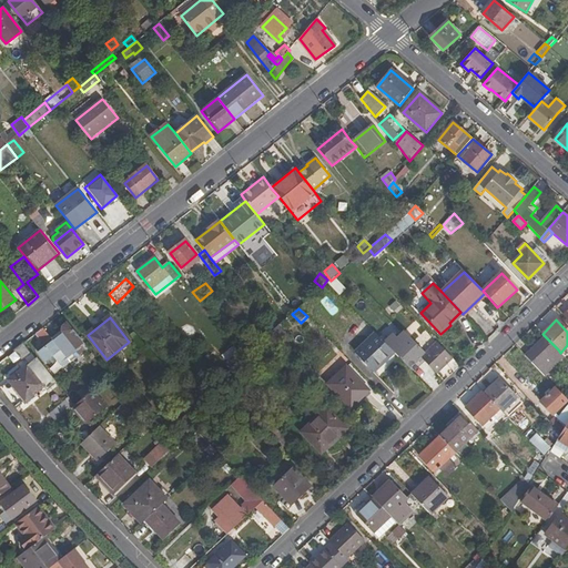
[(77,359),(89,350),(69,323),(62,327),(62,334),(54,341),(68,358),(73,355),(77,359)]
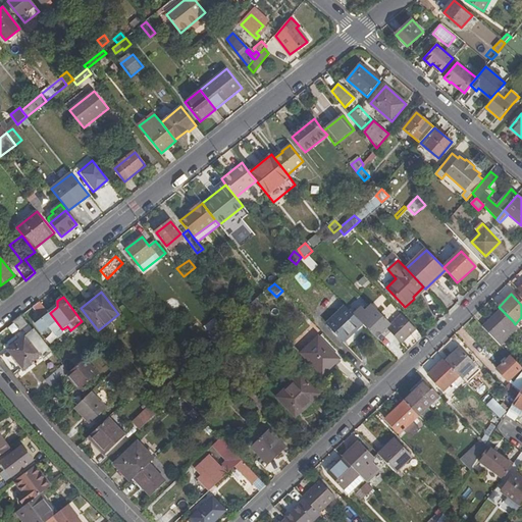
[(58,340),(65,333),(62,329),(50,313),(40,302),(32,308),(42,320),(36,324),(42,332),(48,327),(58,340)]
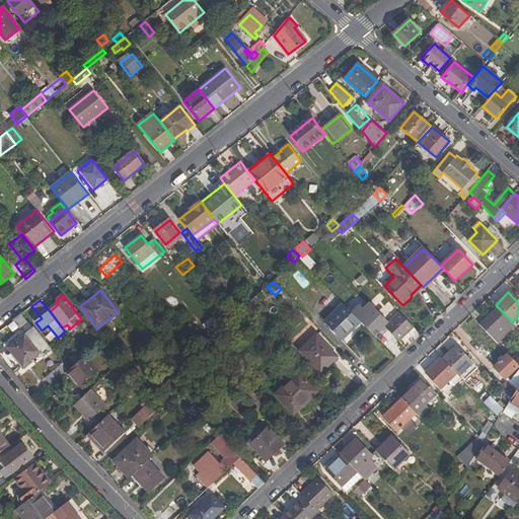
[(343,339),(361,322),(344,305),(326,321),(343,339)]
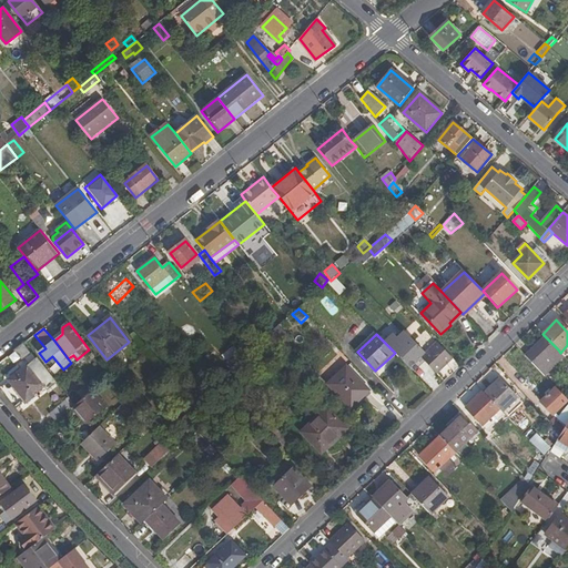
[(544,363),(558,350),(545,336),(531,350),(533,352),(527,357),(544,374),(550,368),(544,363)]
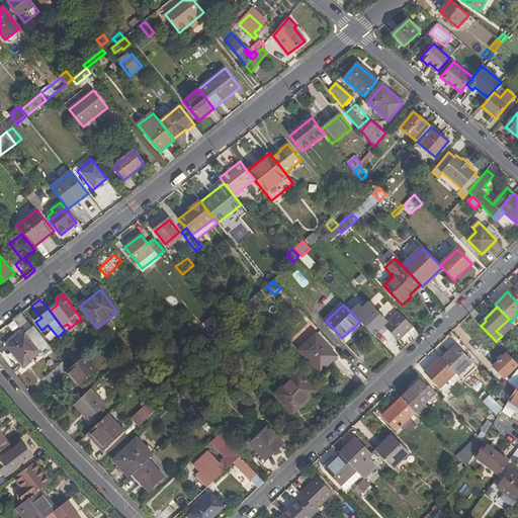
[(399,341),(413,327),(399,313),(389,323),(374,308),(360,322),(373,336),(384,326),(399,341)]
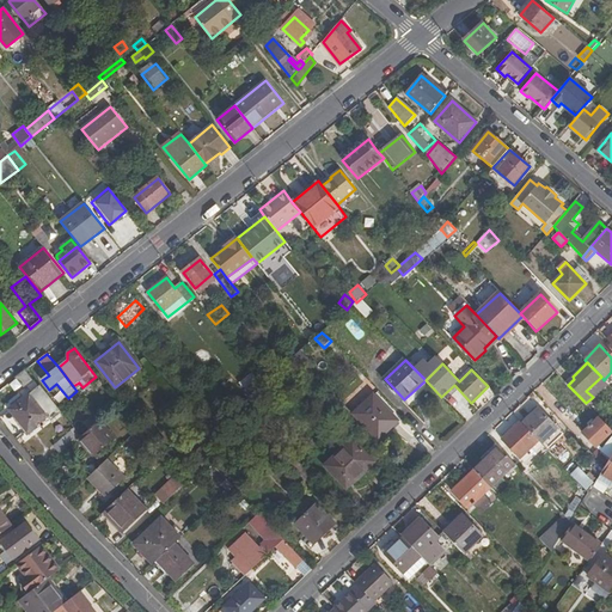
[(274,365),(258,380),(265,390),(281,371),(274,365)]
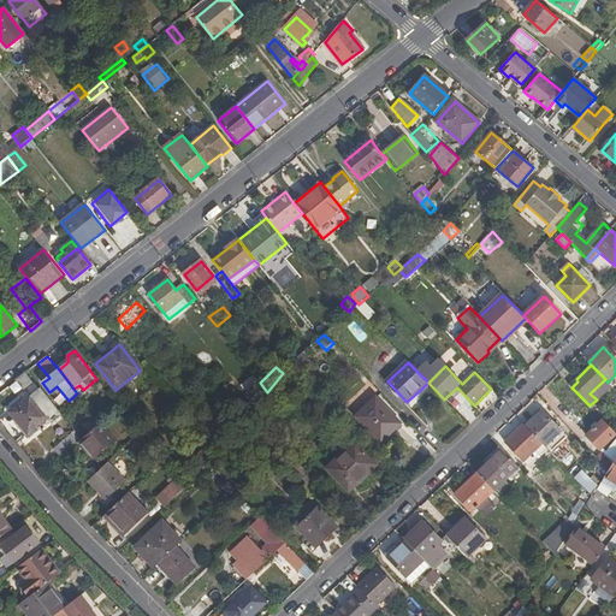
[(23,391),(36,381),(28,372),(16,381),(23,391)]
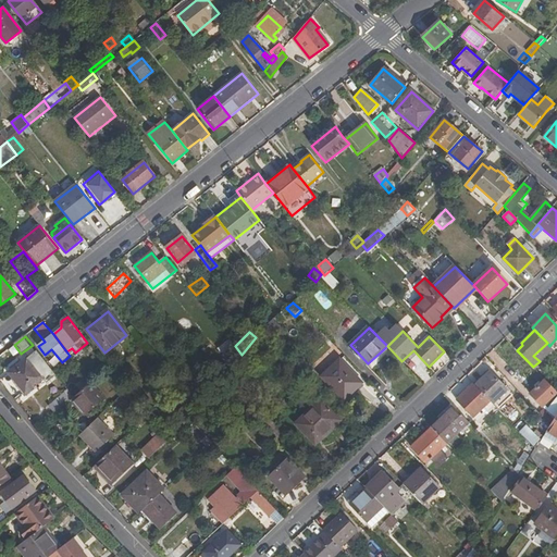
[(217,348),(223,355),(231,347),(224,341),(217,348)]
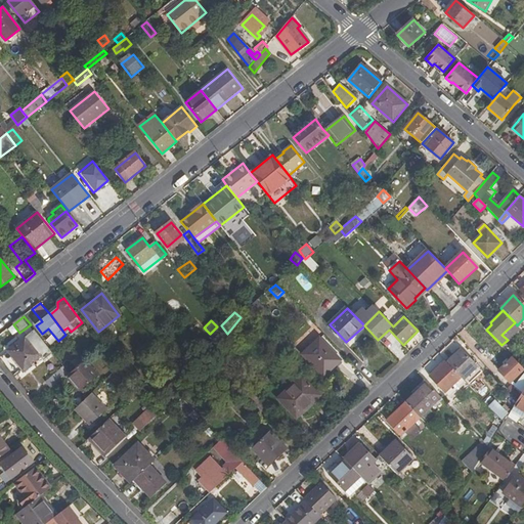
[(35,348),(44,342),(35,331),(9,351),(25,370),(42,357),(35,348)]
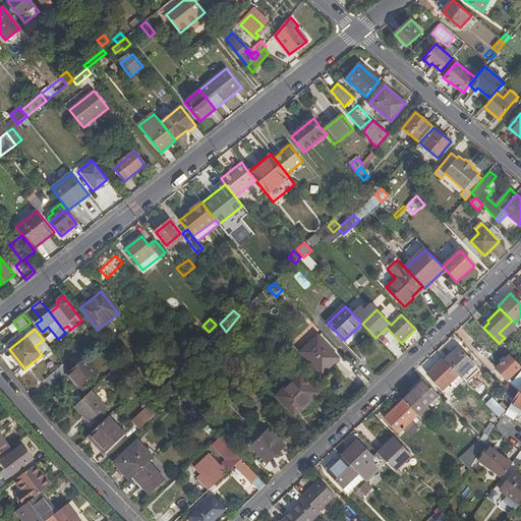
[(324,362),(334,353),(316,336),(301,351),(320,371),(327,365),(324,362)]
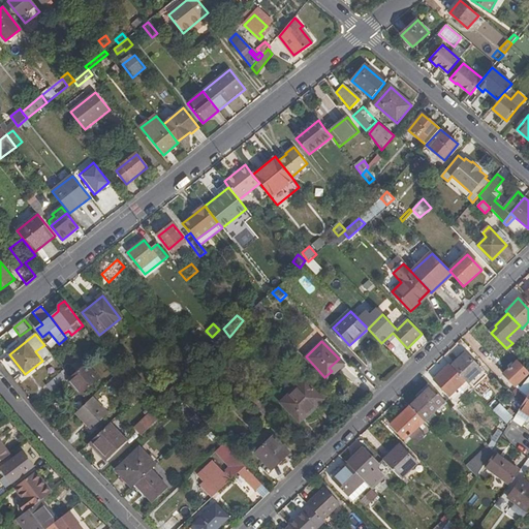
[(464,353),(450,367),(464,381),(466,383),(479,370),(464,353)]
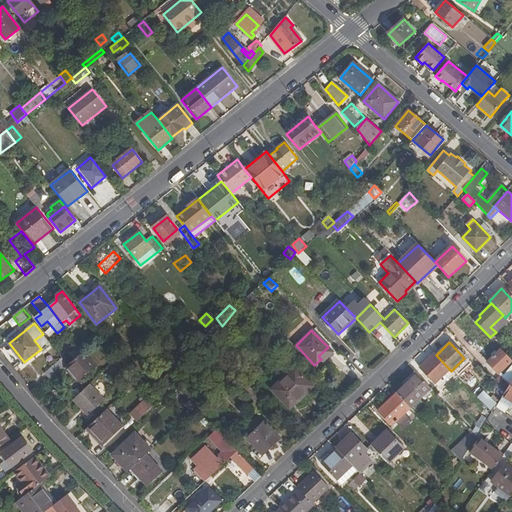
[(70,354),(73,360),(83,351),(79,346),(70,354)]
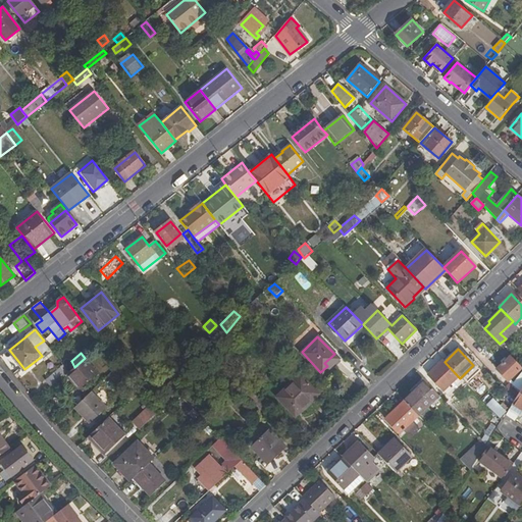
[(327,366),(320,372),(323,376),(340,361),(334,354),(324,363),(327,366)]
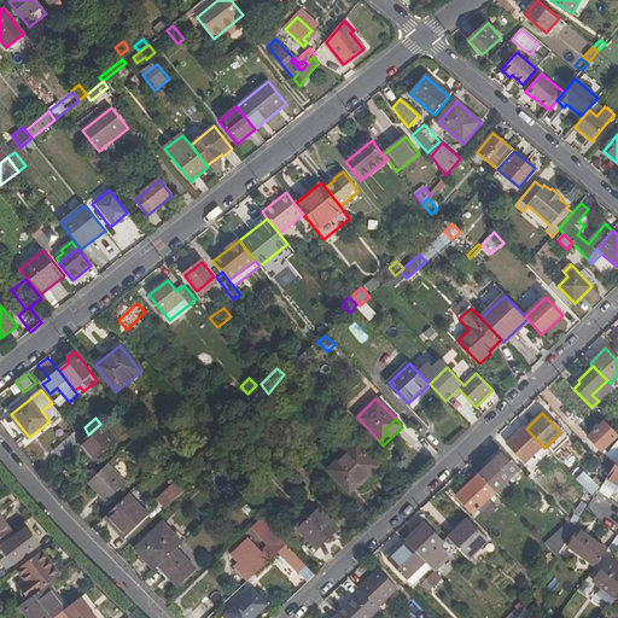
[(601,453),(617,437),(604,423),(588,438),(601,453)]
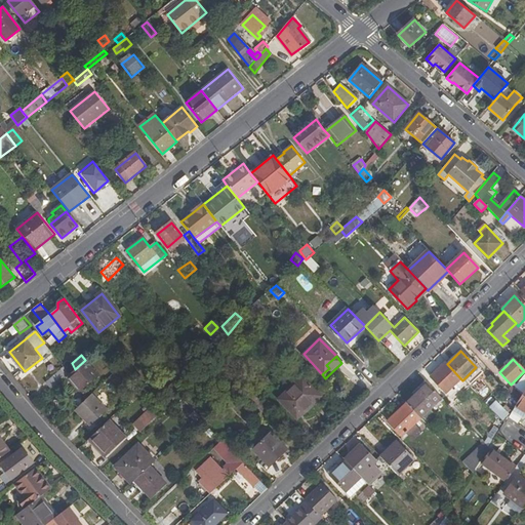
[(98,376),(85,360),(75,369),(69,374),(67,375),(81,392),(98,376)]
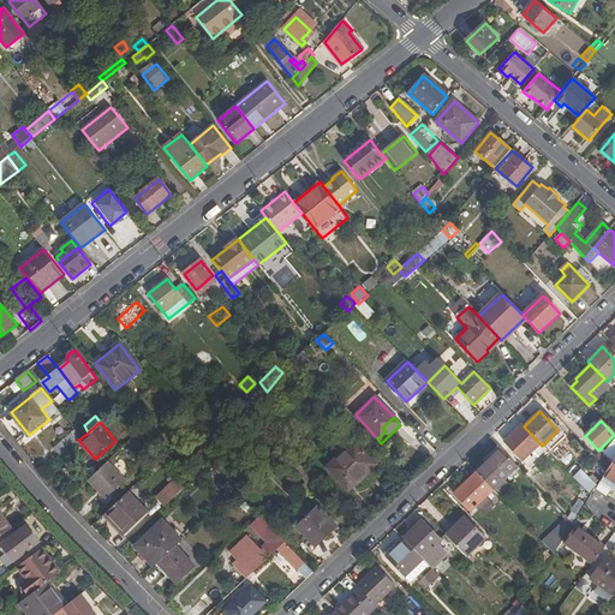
[(521,460),(539,443),(524,427),(521,424),(503,442),(521,460)]
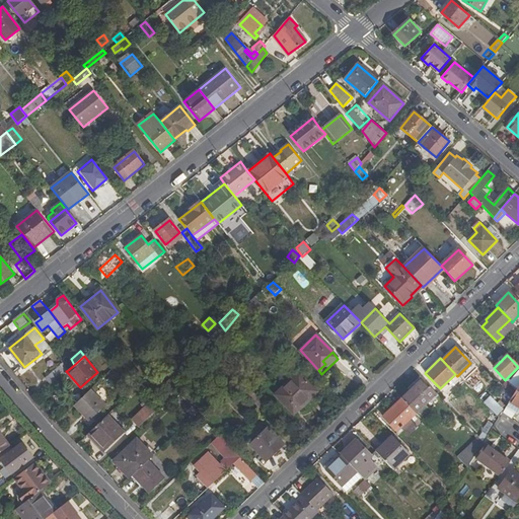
[(45,378),(51,385),(66,371),(68,370),(63,363),(45,378)]
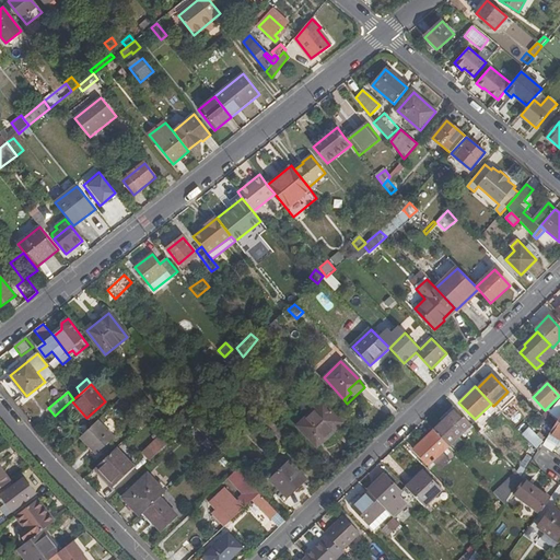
[(325,435),(340,421),(322,403),(298,426),(317,447),(325,440),(327,438),(325,435)]
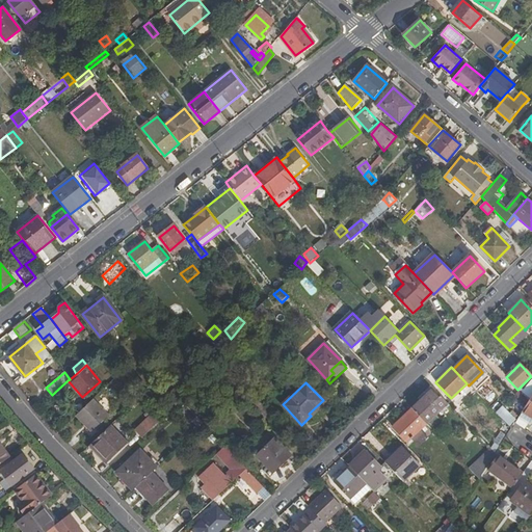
[(173,393),(180,402),(182,401),(188,393),(182,384),(173,393)]
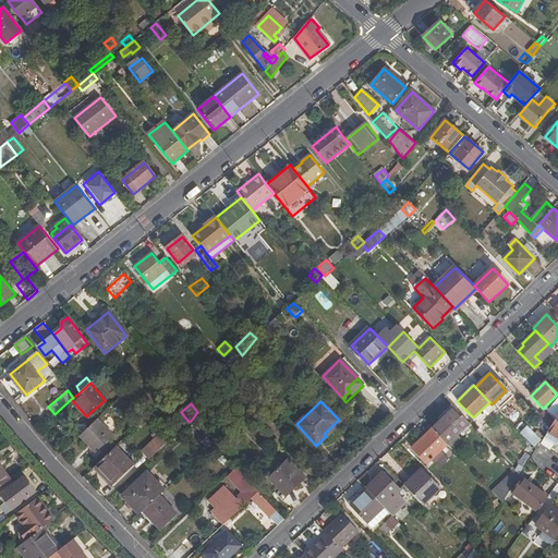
[(440,421),(453,408),(451,404),(437,417),(440,421)]
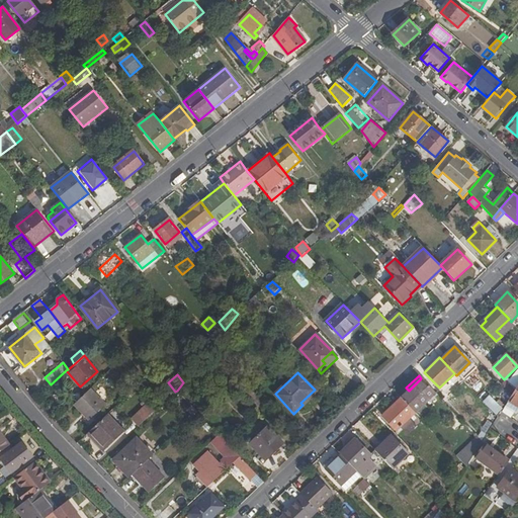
[(414,413),(435,393),(421,378),(409,391),(400,398),(414,413)]
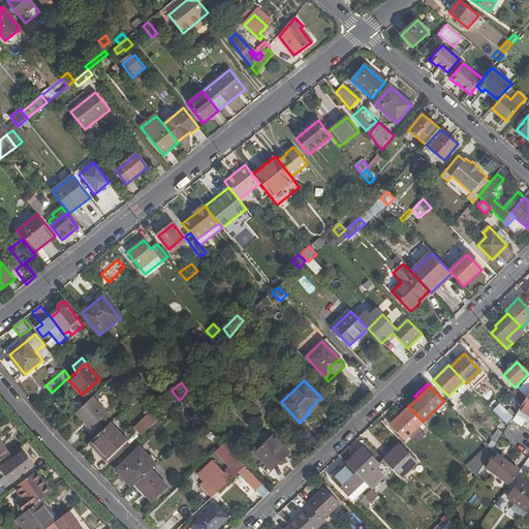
[(518,387),(511,393),(518,398),(521,402),(526,397),(518,387)]
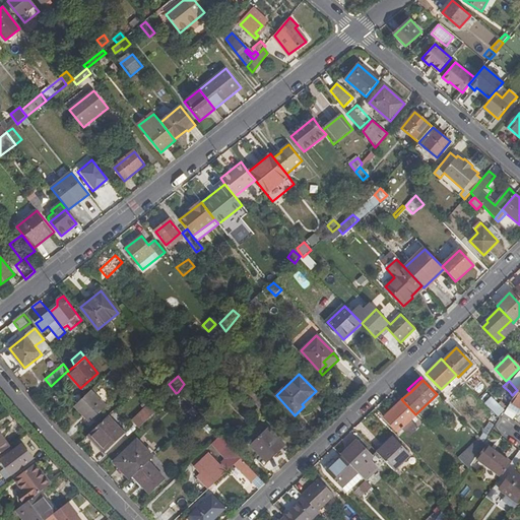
[(106,406),(89,391),(75,405),(90,421),(106,406)]
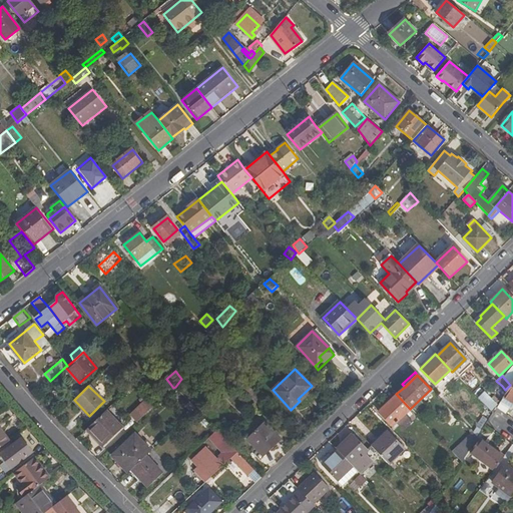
[(300,401),(298,403),(300,405),(315,390),(312,386),(298,399),(300,401)]
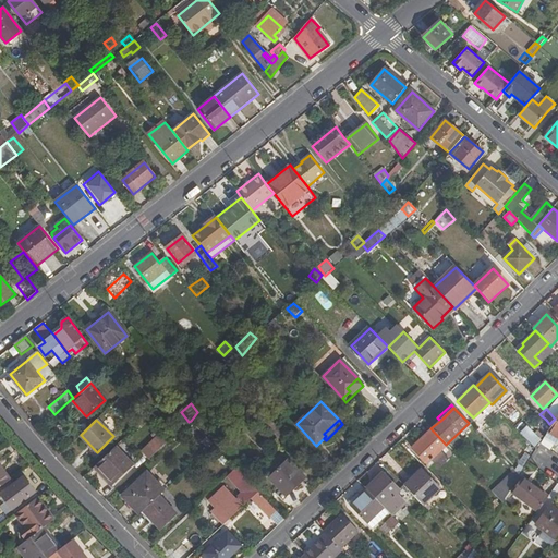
[(540,427),(546,435),(546,434),(549,428),(552,426),(549,424),(546,420),(540,427)]
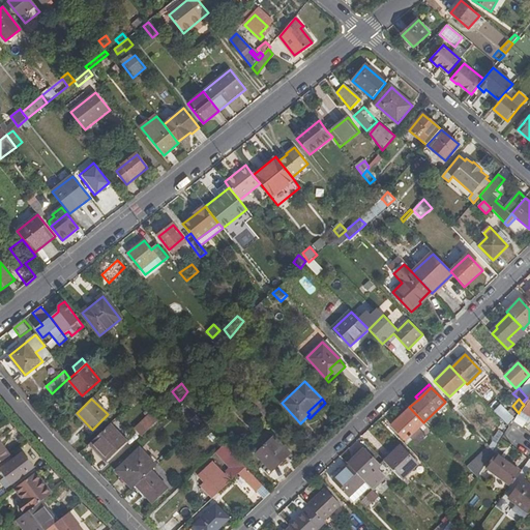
[(501,405),(494,412),(509,428),(513,421),(514,419),(501,405)]
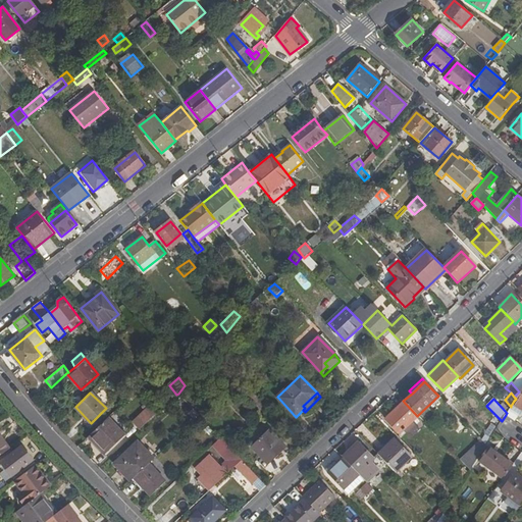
[(399,434),(418,417),(417,416),(403,401),(384,418),(399,434)]
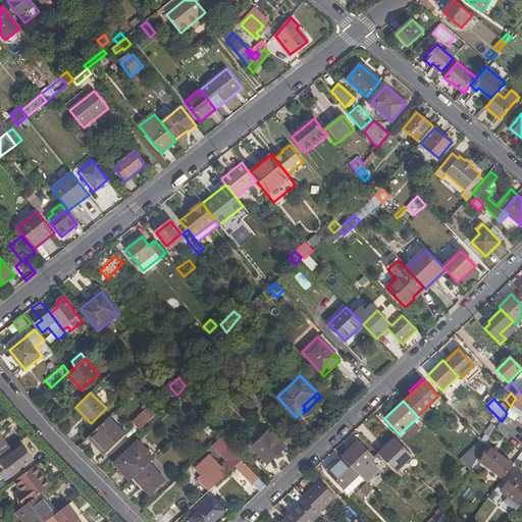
[(521,406),(514,401),(511,406),(521,412),(521,406)]
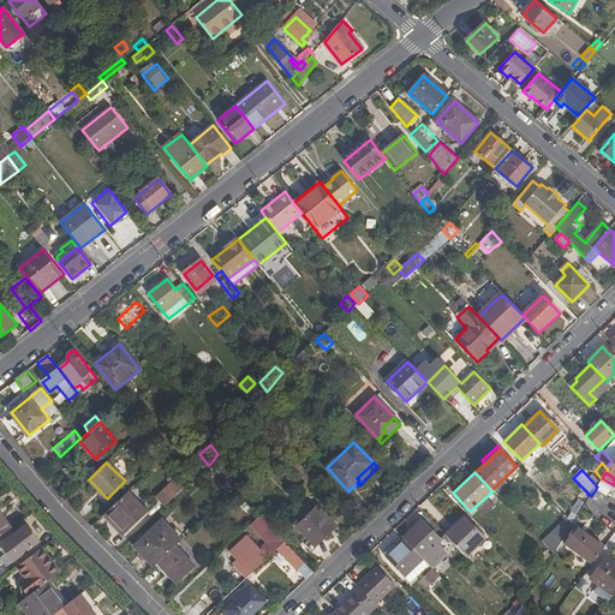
[(178,479),(162,494),(169,502),(184,488),(178,479)]
